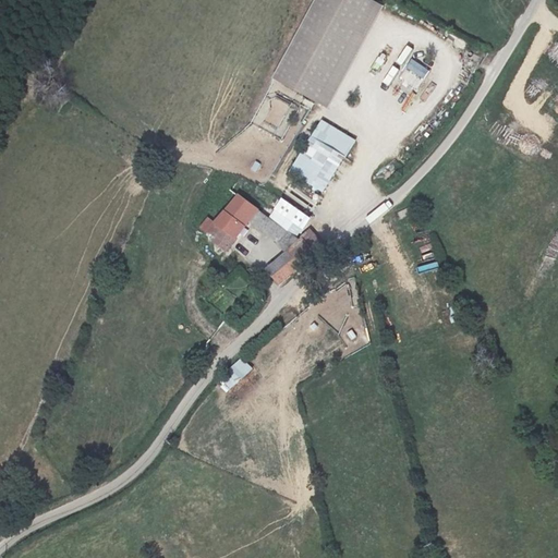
[(365,16),(337,0),(303,0),(254,84),(308,116),(365,16)]
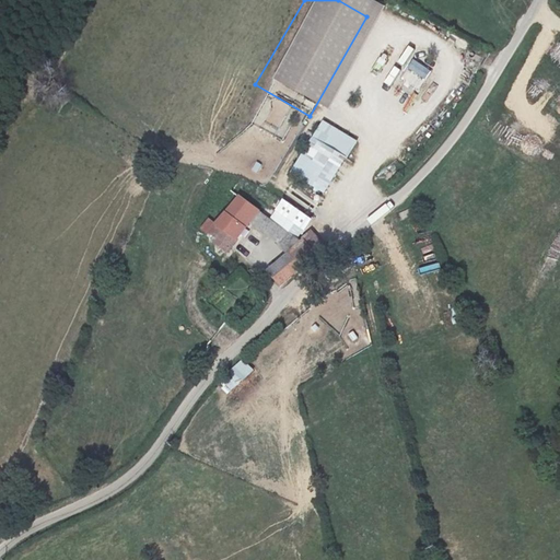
[(411,45),(399,61),(405,65),(417,49),(411,45)]
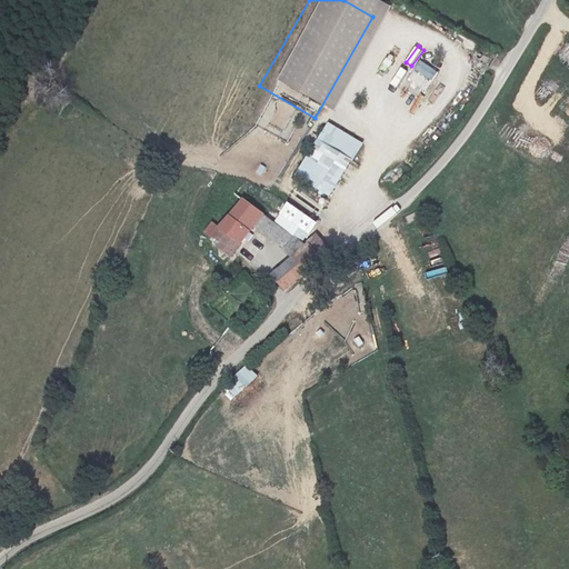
[(280,102),(267,129),(281,136),(295,109),(280,102)]
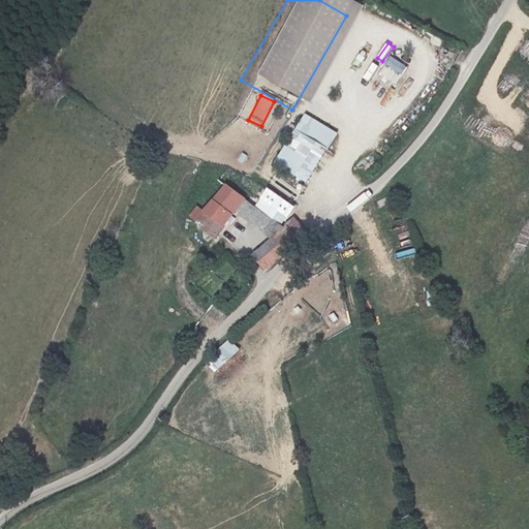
[(308,183),(337,131),(304,113),(275,164),(308,183)]
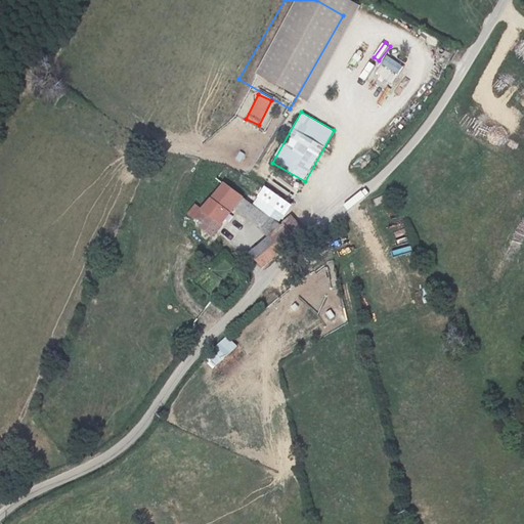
[(282,235),(223,193),(199,225),(195,223),(175,250),(180,255),(183,252),(187,255),(194,246),(205,253),(234,217),(271,244),(251,261),(263,277),(266,272),(296,248),(286,233),(282,235)]
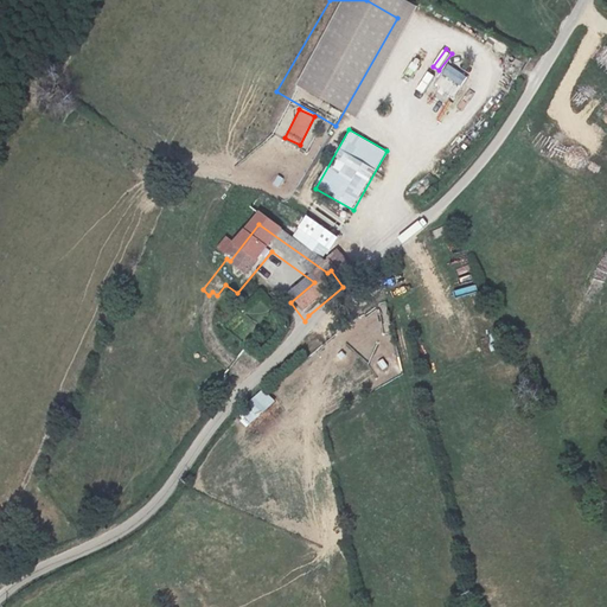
[(334,249),(305,230),(299,240),(328,259),(334,249)]
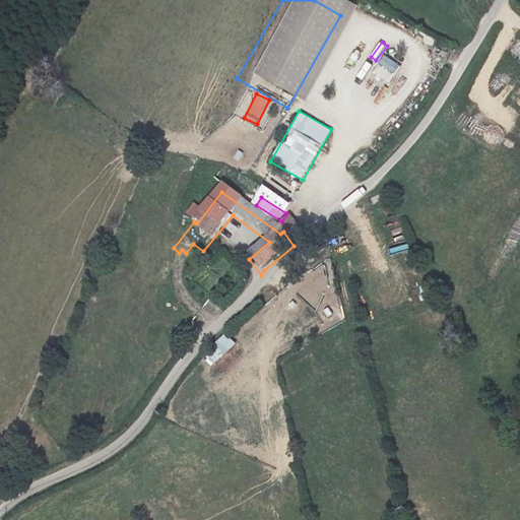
[(395,248),(394,254),(407,257),(409,252),(395,248)]
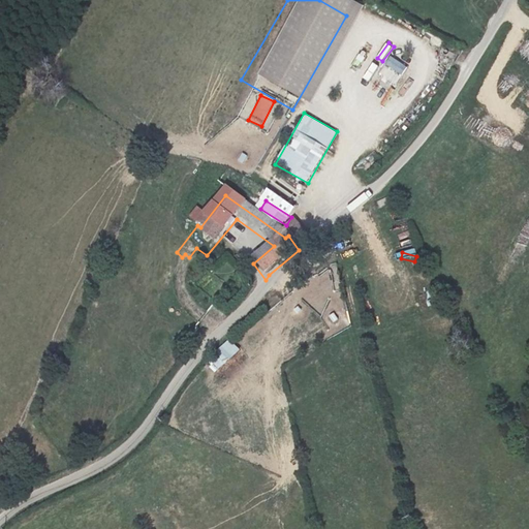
[(229,338),(205,361),(216,372),(240,349),(229,338)]
